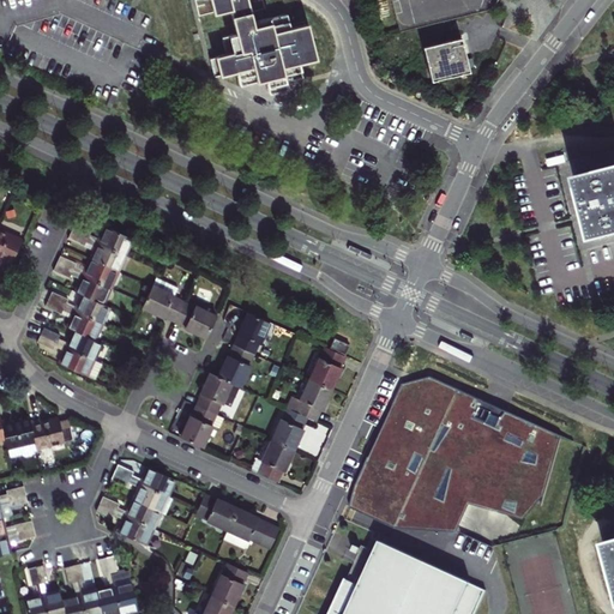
[(211,0),(215,13),(232,8),(238,35),(223,38),(227,55),(211,59),(215,76),(239,71),(241,85),(268,79),(271,94),(288,89),(286,82),(304,78),(300,62),(317,59),(308,24),(292,29),(288,14),(254,23),(248,0),(211,0)]
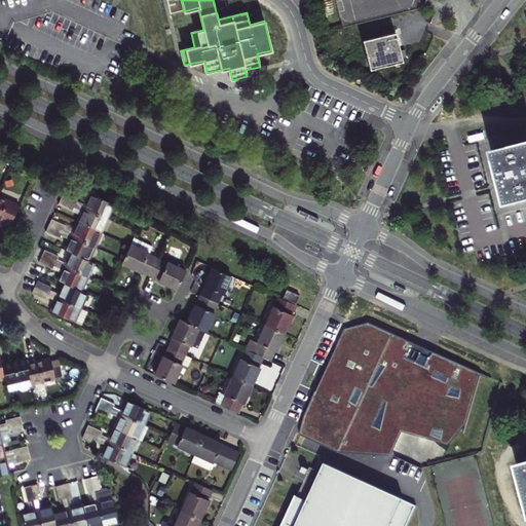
[(370,69),(374,68),(373,66),(385,63),(386,65),(395,63),(395,61),(398,60),(399,62),(403,61),(396,32),(363,40),(370,69)]
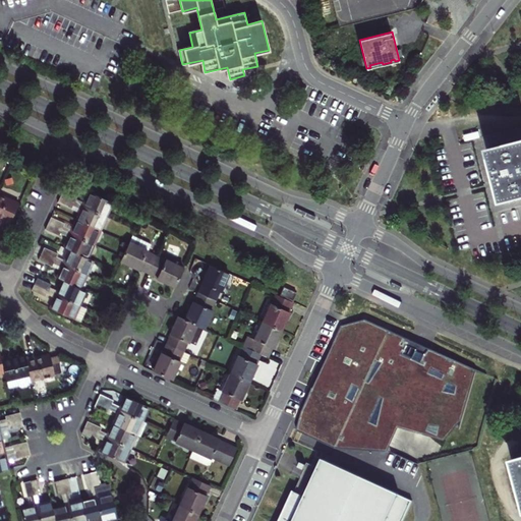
[(520,140),(489,150),(504,204),(520,198),(520,140)]
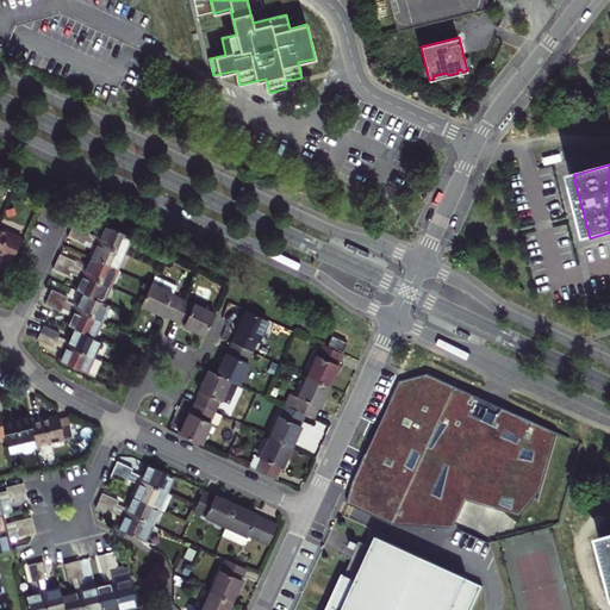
[(73,226),(72,230),(124,254),(131,237),(106,225),(100,238),(89,234),(92,230),(75,223),(73,226)]
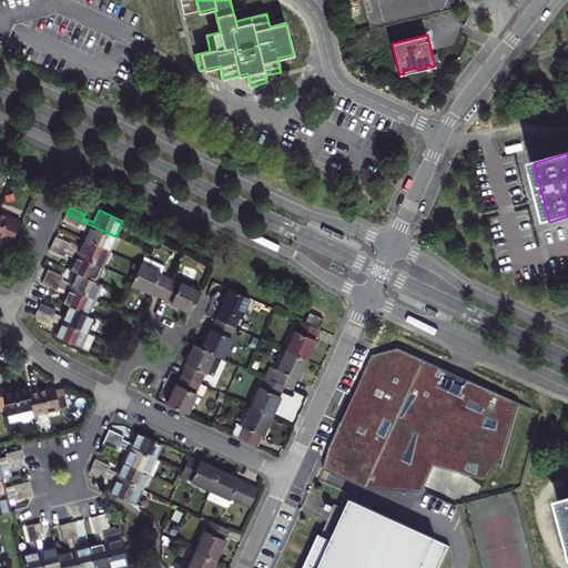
[(21,222),(0,212),(0,236),(11,242),(21,222)]
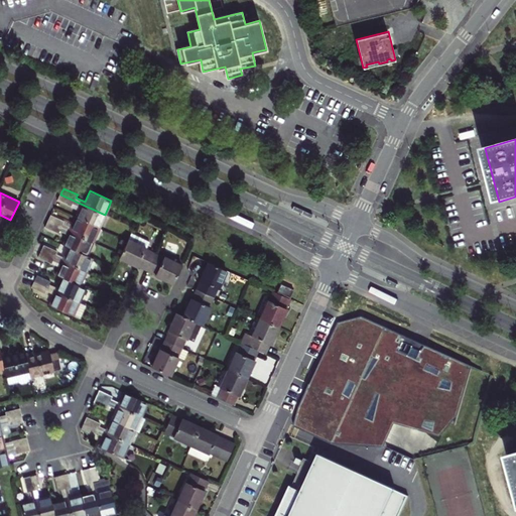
[(105,215),(60,195),(59,198),(57,201),(72,207),(73,204),(82,208),(77,219),(99,229),(105,215)]
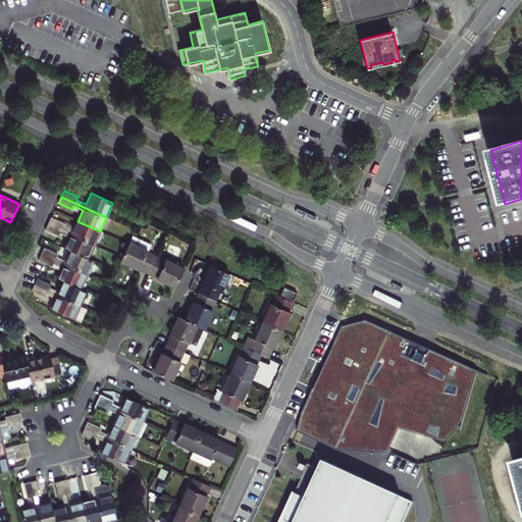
[(492,212),(504,211),(502,198),(491,199),(492,212)]
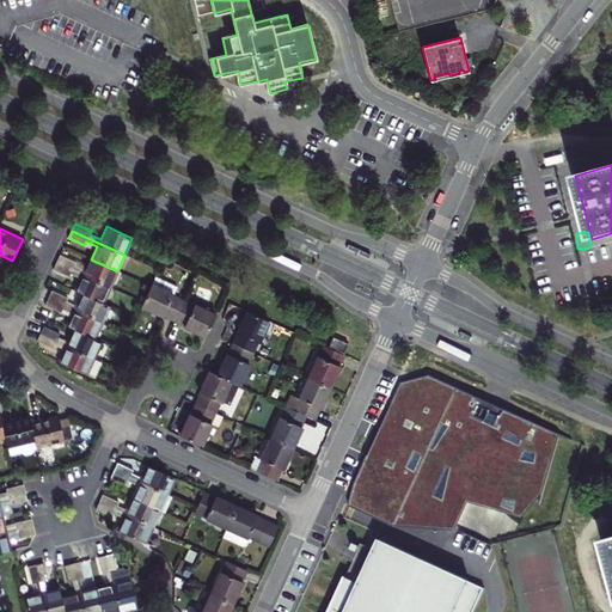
[(352,243),(349,248),(371,257),(373,254),(352,243)]
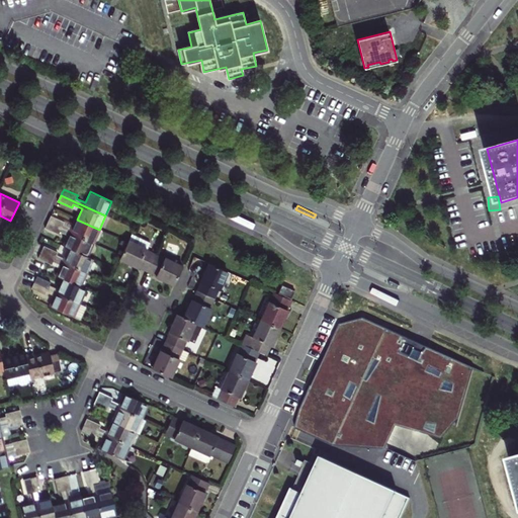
[(50,219),(49,222),(93,243),(99,230),(77,220),(73,229),(64,226),(65,223),(51,217),(50,219)]
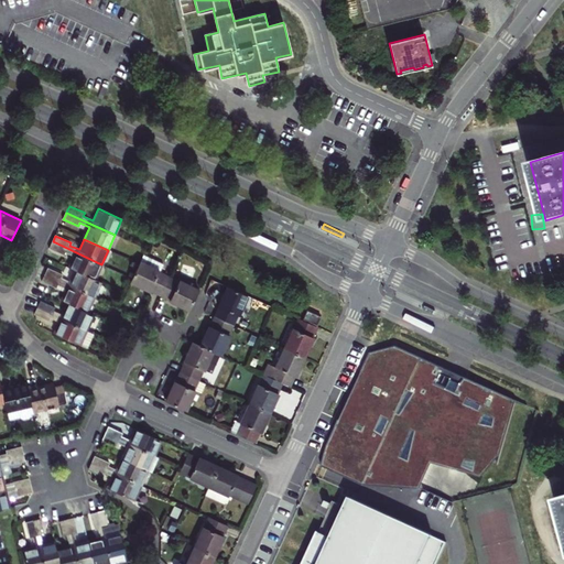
[(71,268),(77,271),(95,279),(101,264),(53,241),(51,246),(50,249),(64,256),(65,253),(75,258),(71,268)]
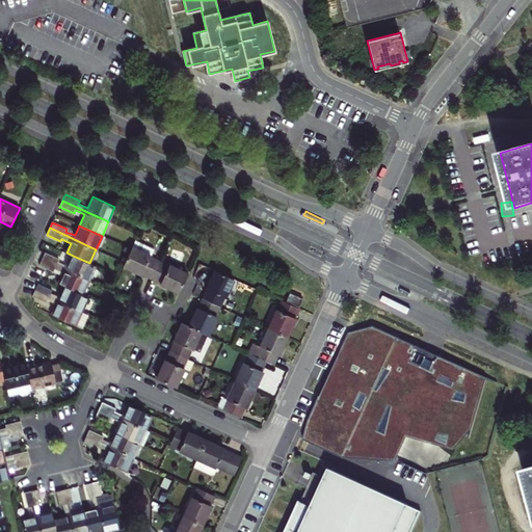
[(135,240),(131,249),(127,258),(125,263),(124,266),(142,274),(143,273),(148,275),(153,277),(160,262),(151,257),(155,249),(135,240)]
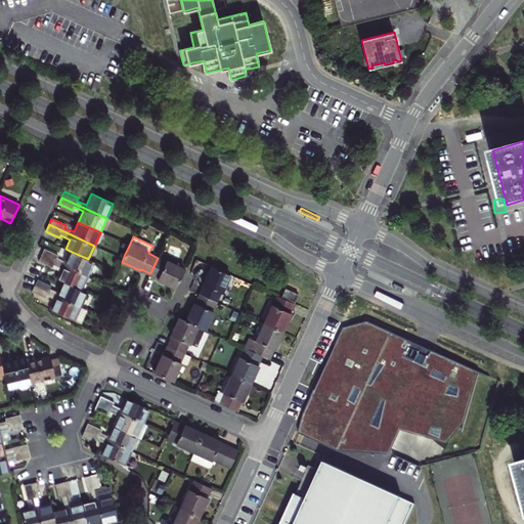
[(44,253),(42,255),(87,275),(93,262),(88,259),(72,252),(67,263),(57,259),(59,256),(45,250),(44,253)]
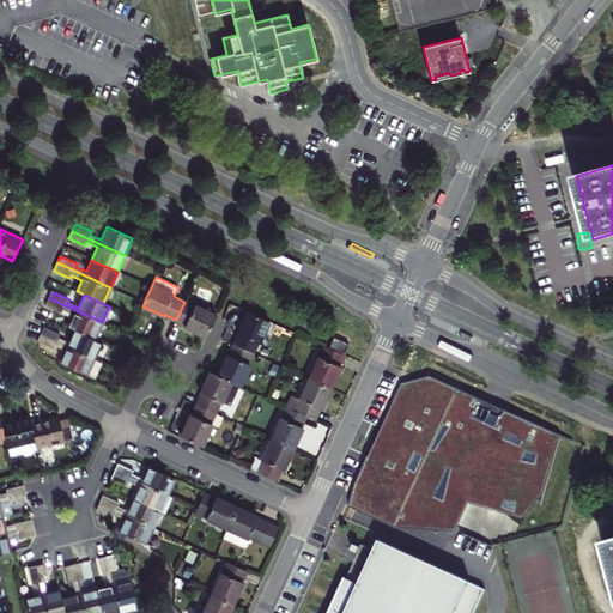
[(68,327),(76,331),(95,339),(102,322),(49,298),(48,303),(46,307),(62,314),(64,311),(74,315),(68,327)]
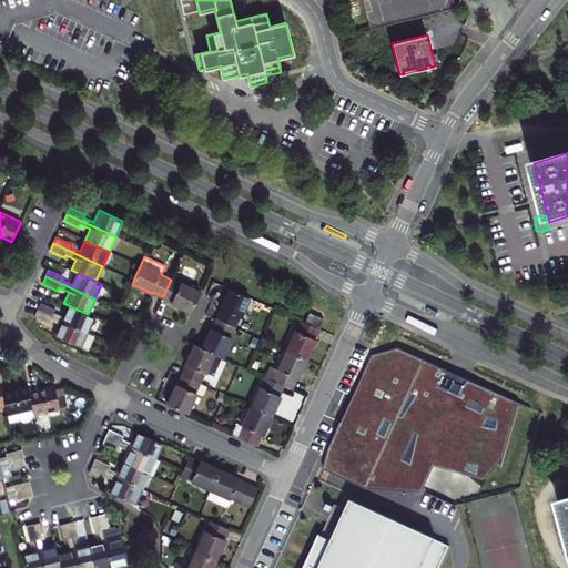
[(180,283),(171,280),(163,296),(172,301),(172,302),(182,307),(192,312),(201,292),(181,282),(180,283)]
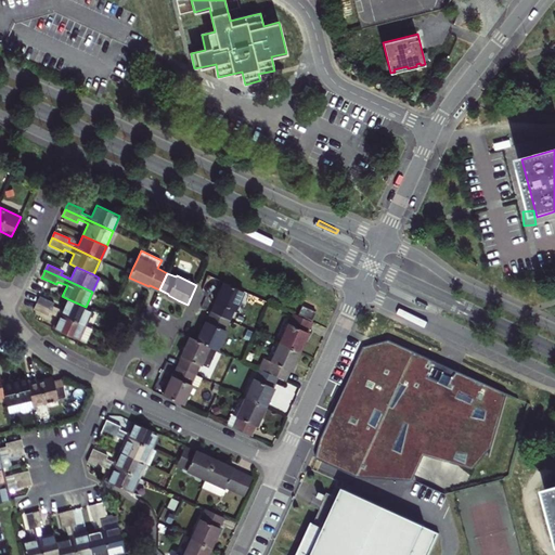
[(235,311),(244,291),(226,282),(216,302),(218,302),(216,307),(214,311),(230,319),(233,311),(235,311)]
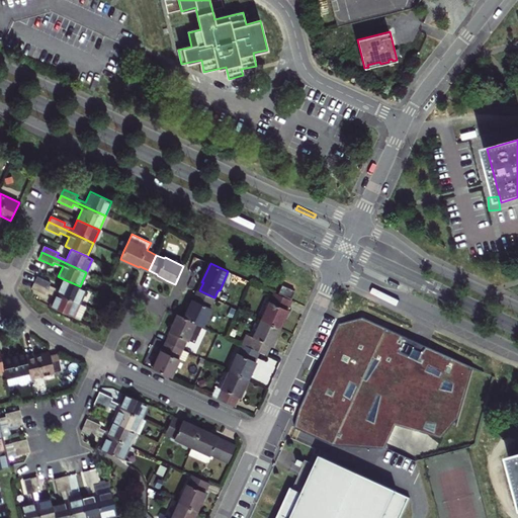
[(36,279),(34,282),(80,304),(86,289),(80,286),(64,279),(59,289),(50,285),(52,283),(37,277),(36,279)]
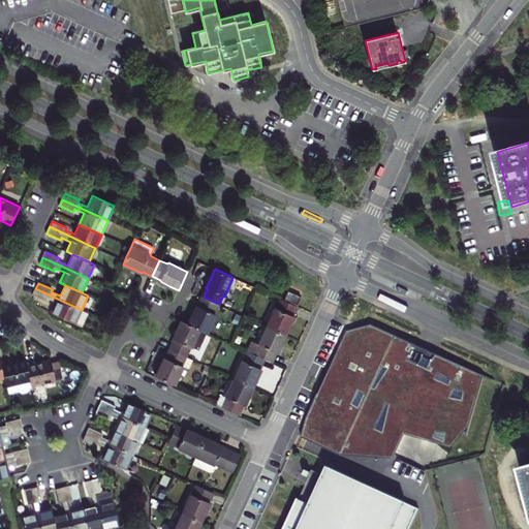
[(58,303),(53,313),(83,328),(89,313),(82,310),(35,288),(34,291),(33,294),(47,301),(49,298),(58,303)]
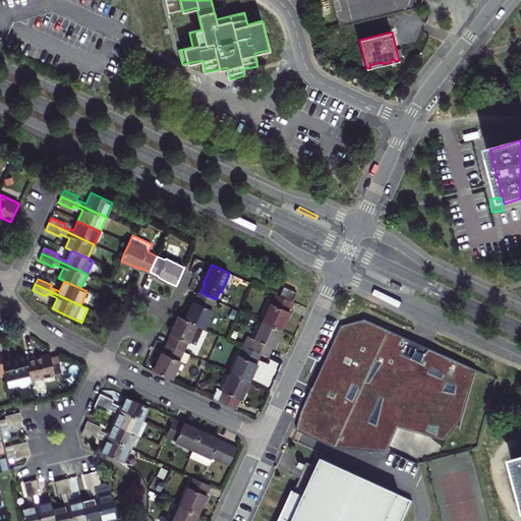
[(284,287),(280,296),(293,302),(297,293),(284,287)]
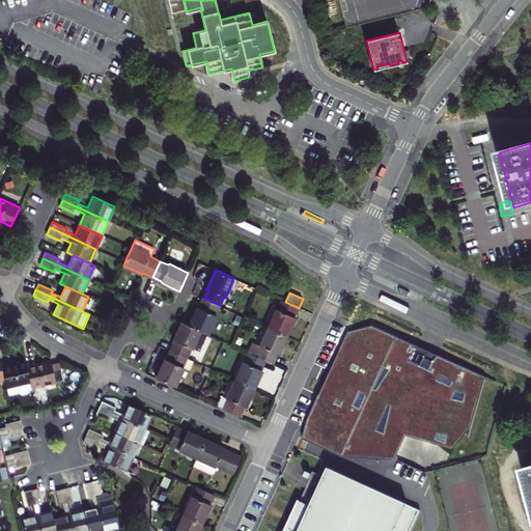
[(199,308),(198,307),(194,316),(190,326),(208,334),(217,316),(215,315),(220,305),(204,298),(199,308)]
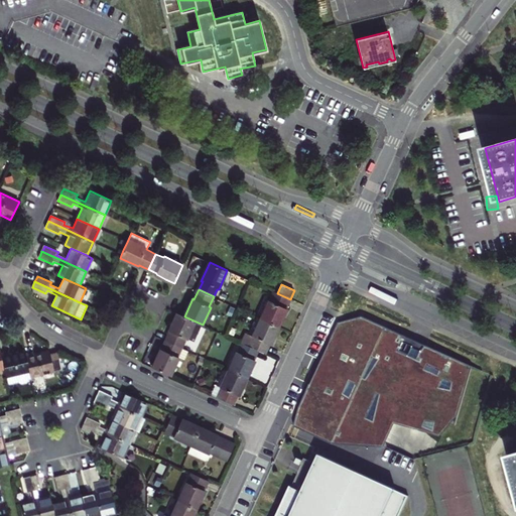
[(286,308),(290,299),(277,293),(274,292),(270,301),(269,300),(261,318),(279,327),(283,317),(287,309),(286,308)]
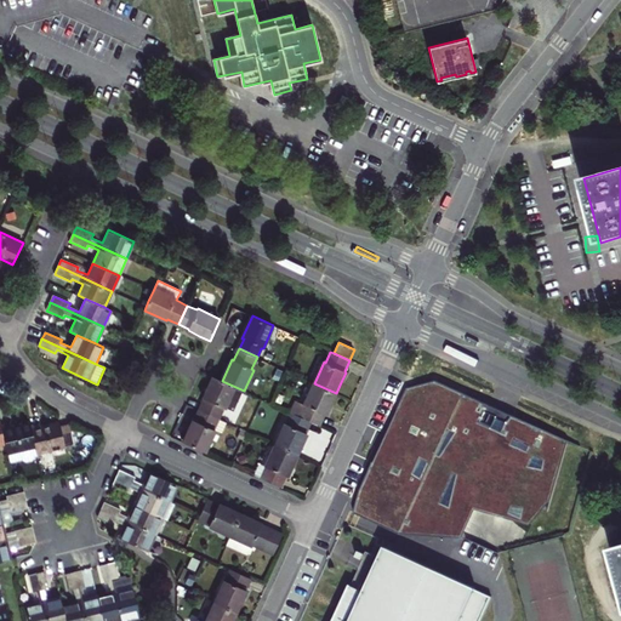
[(234,411),(244,391),(222,381),(214,377),(204,399),(205,400),(203,405),(200,410),(220,420),(224,409),(226,409),(227,408),(234,411)]
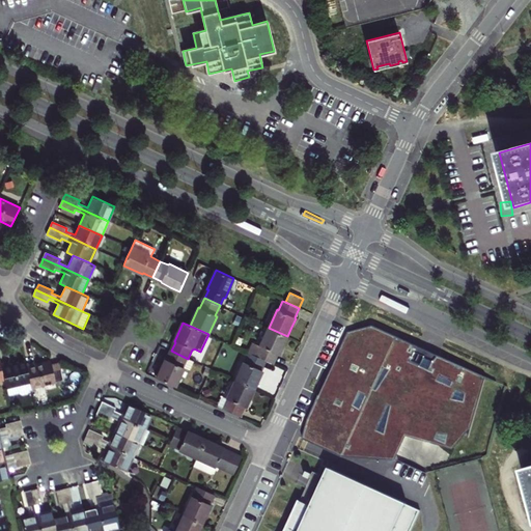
[(372,326),(348,332),(324,386),(308,420),(304,439),(343,456),(396,459),(408,437),(453,448),(470,427),(472,428),(486,376),(372,326)]
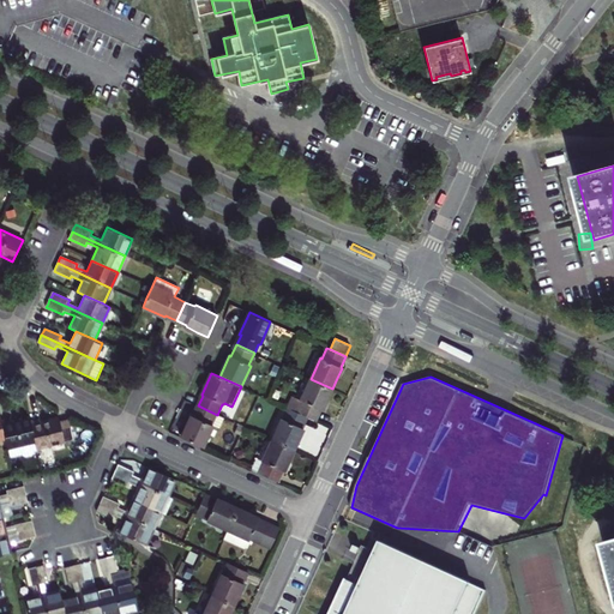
[(326,399),(332,389),(311,379),(301,401),(293,397),(288,409),(307,417),(315,421),(320,410),(321,410),(326,399)]
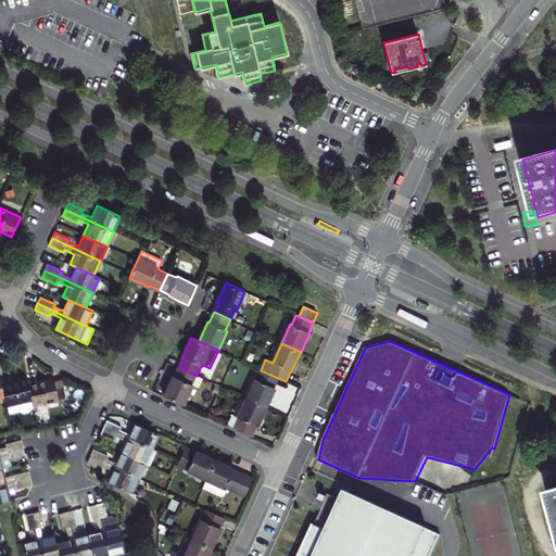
[(175,378),(174,377),(169,387),(165,396),(185,405),(193,386),(199,388),(203,378),(197,376),(179,367),(175,378)]
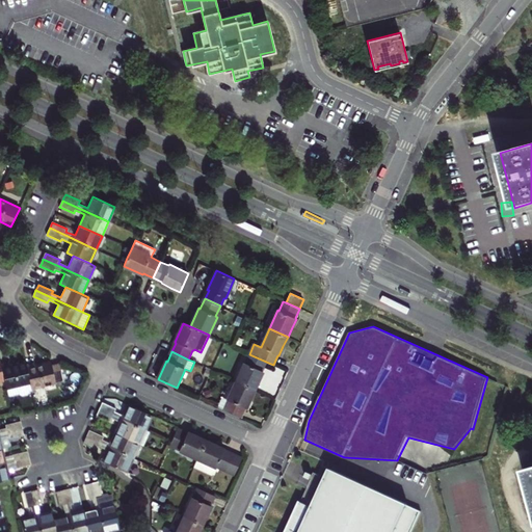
[(236,381),(255,390),(259,381),(263,372),(262,371),(266,362),(249,354),(245,364),(244,363),(236,381)]
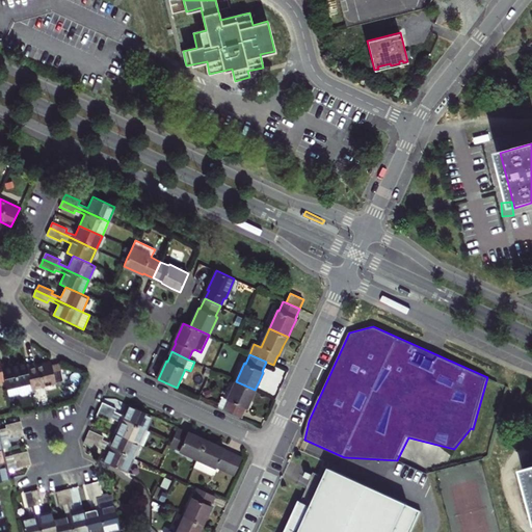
[(5,363),(1,364),(3,372),(5,380),(8,396),(20,393),(23,394),(28,393),(30,390),(32,390),(32,389),(26,365),(26,363),(25,362),(10,366),(9,362),(5,363)]
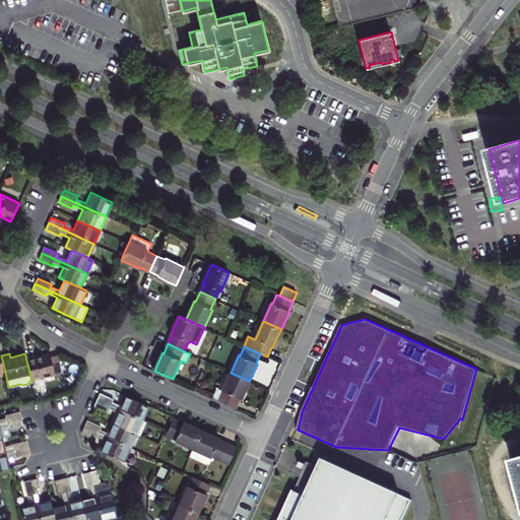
[(34,354),(25,356),(31,380),(62,372),(58,355),(50,358),(50,353),(42,355),(34,358),(34,354)]
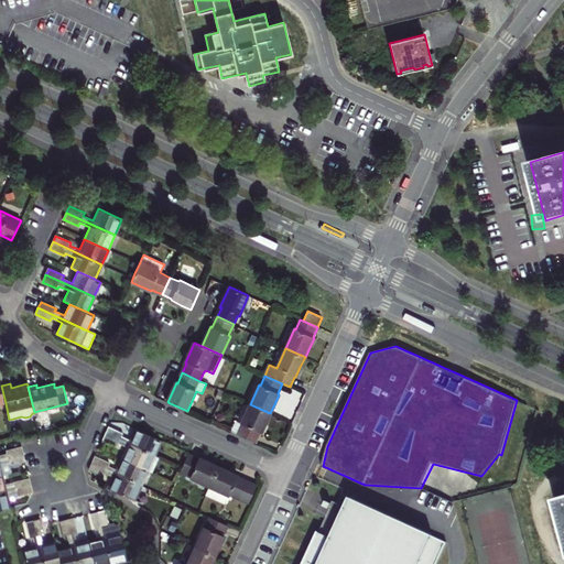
[(250,404),(240,424),(242,425),(238,435),(256,443),(260,433),(261,434),(266,423),(270,413),(250,404)]
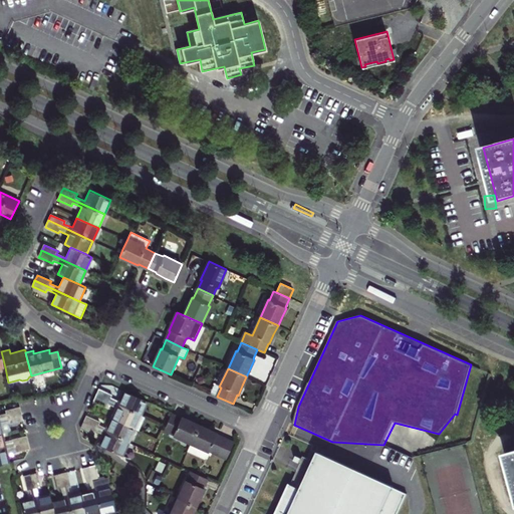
[(216,386),(212,394),(217,397),(221,388),(219,387),(216,386)]
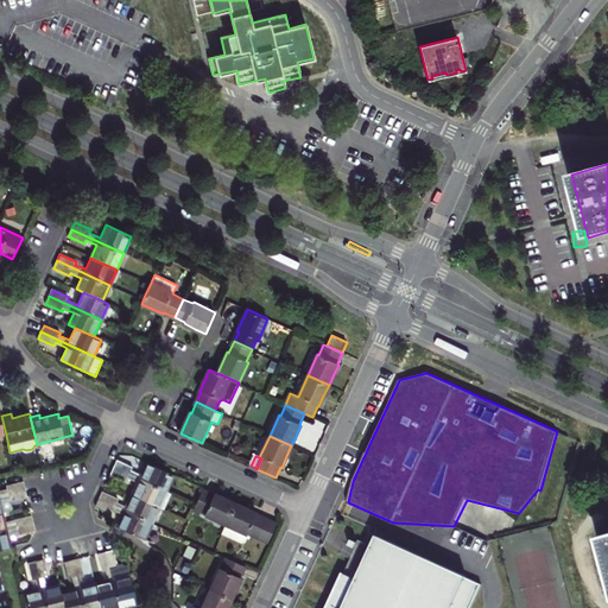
[(115,463),(114,467),(168,491),(175,475),(149,463),(143,476),(132,470),(133,468),(118,461),(115,463)]
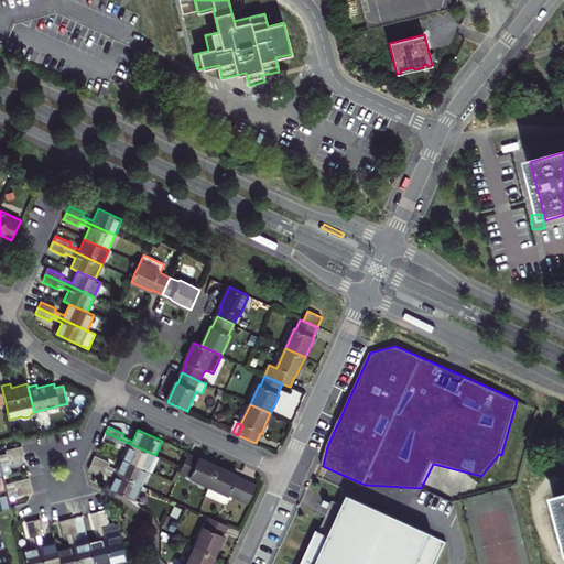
[(129,448),(125,459),(149,470),(153,473),(160,457),(155,455),(106,433),(105,436),(102,440),(118,447),(119,444),(129,448)]
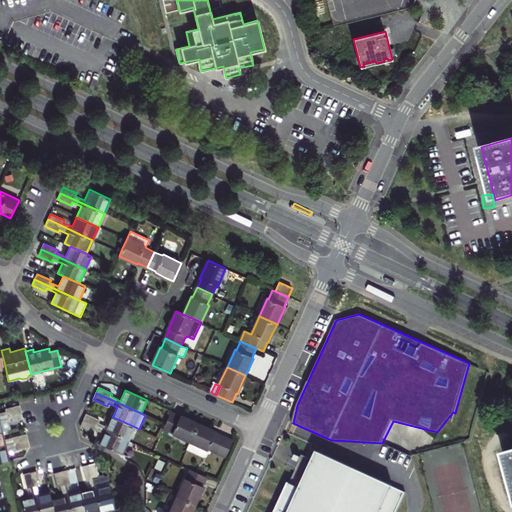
[(0,417),(22,412),(21,409),(20,406),(6,410),(6,412),(0,413),(0,417)]
